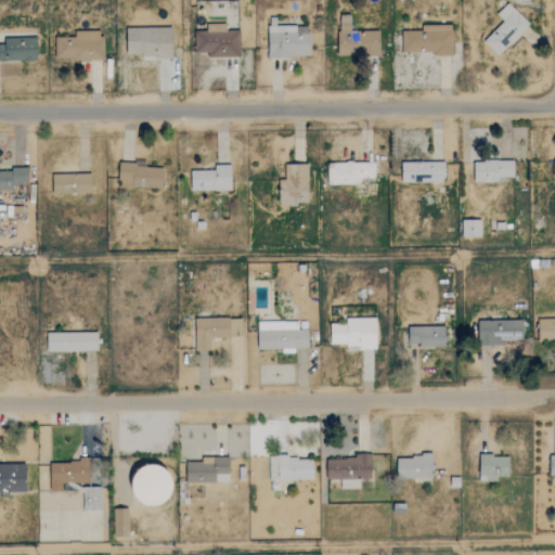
[(503,21),(483,41),(499,55),(529,23),(507,2),(497,15),(503,21)]
